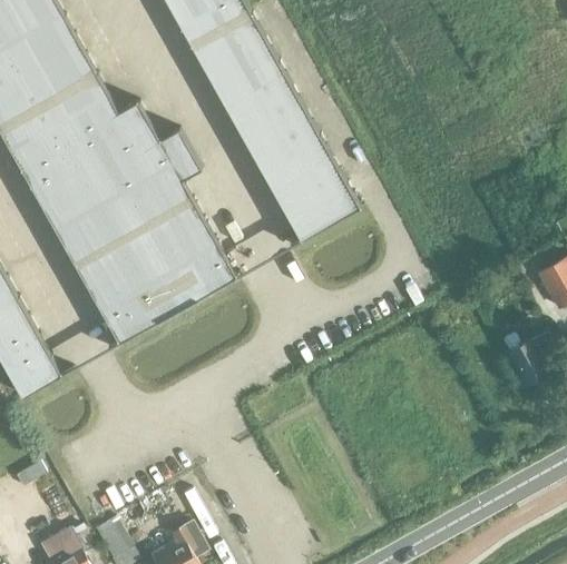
[(0,135),(106,325),(117,345),(152,325),(157,323),(157,324),(169,317),(168,316),(183,307),(184,309),(196,302),(196,300),(234,278),(181,181),(199,171),(177,131),(157,141),(136,104),(117,114),(52,0),(0,0),(0,135)]
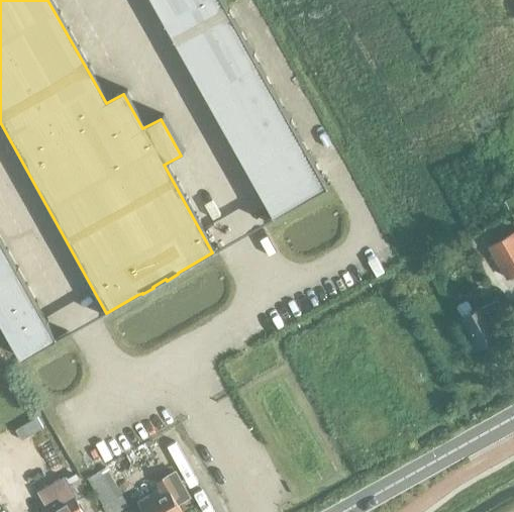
[(147,0),(272,220),(325,190),(217,0),(147,0)]
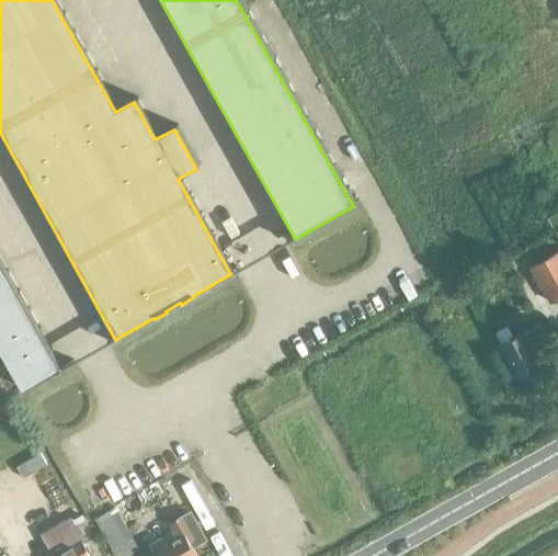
[(349,0),(298,0),(312,23),(350,1),(349,0)]
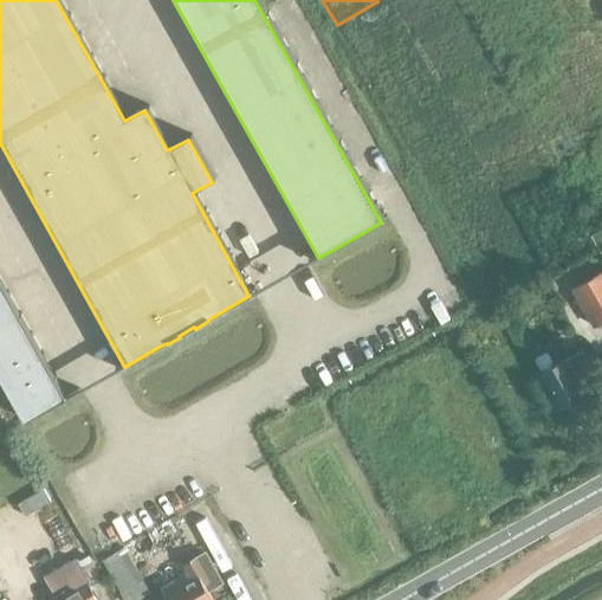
[(601,272),(568,291),(591,331),(601,324),(601,272)]
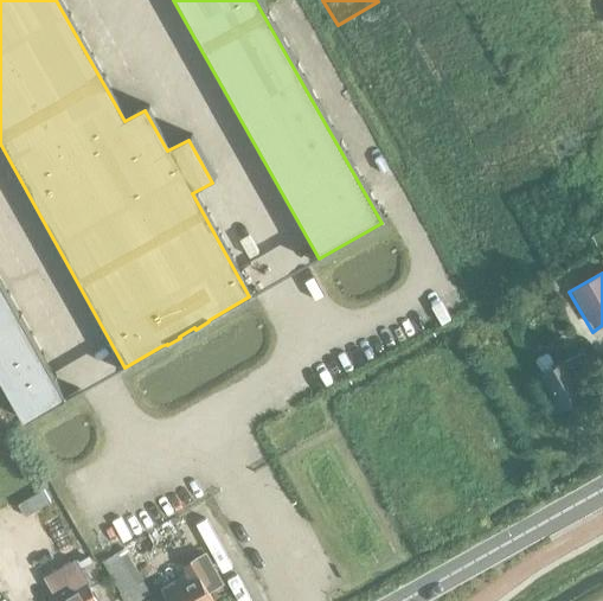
[(0,385),(21,424),(64,401),(51,378),(0,287),(0,385)]
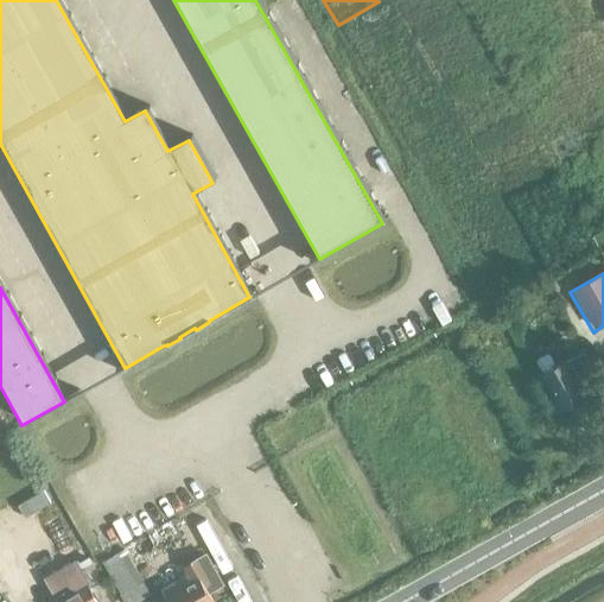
[(573,409),(572,406),(585,398),(577,382),(592,374),(580,354),(567,361),(566,359),(551,367),(545,356),(542,356),(533,361),(533,363),(539,374),(538,375),(559,413),(563,412),(564,413),(573,409)]
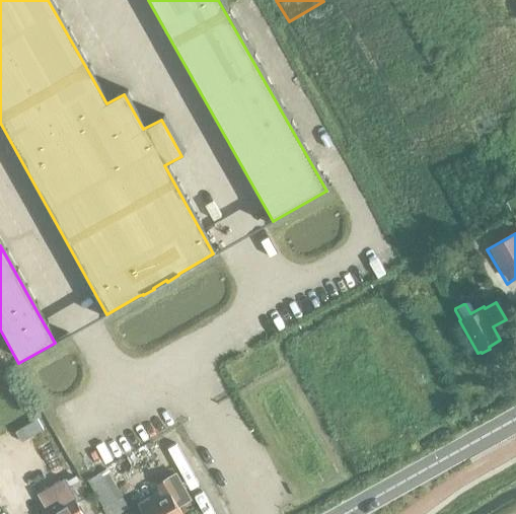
[(12,434),(18,445),(41,433),(34,422),(12,434)]
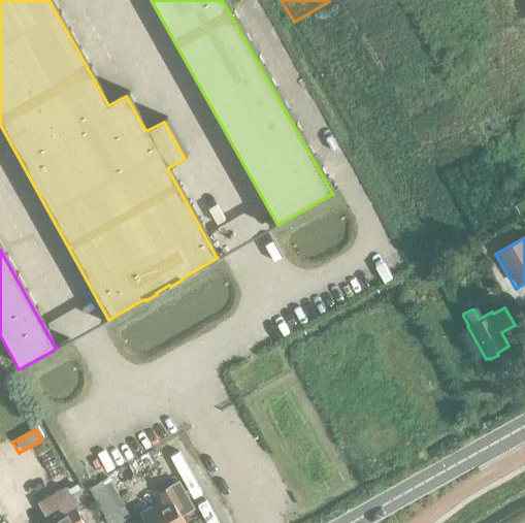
[(179,475),(198,465),(184,437),(165,447),(179,475)]
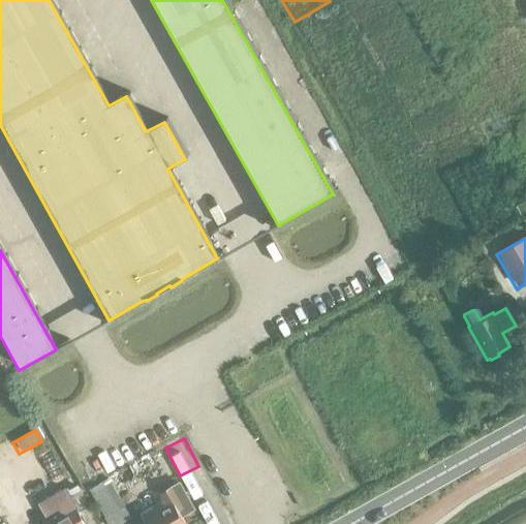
[(89,487),(101,523),(120,523),(126,521),(111,479),(89,487)]
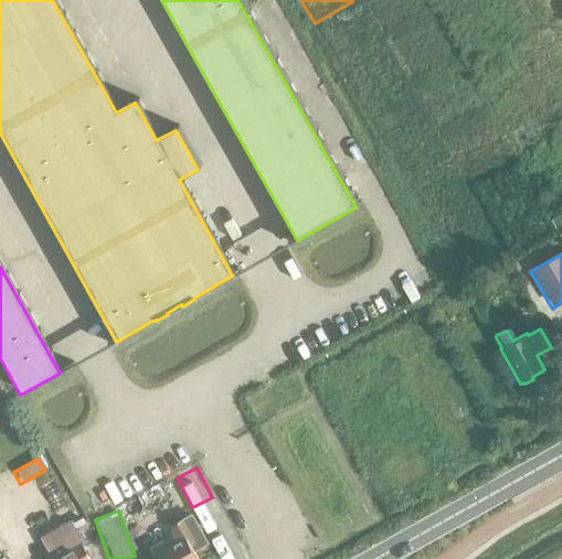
[(147,550),(151,558),(194,558),(189,548),(202,540),(189,517),(168,530),(171,536),(147,550)]
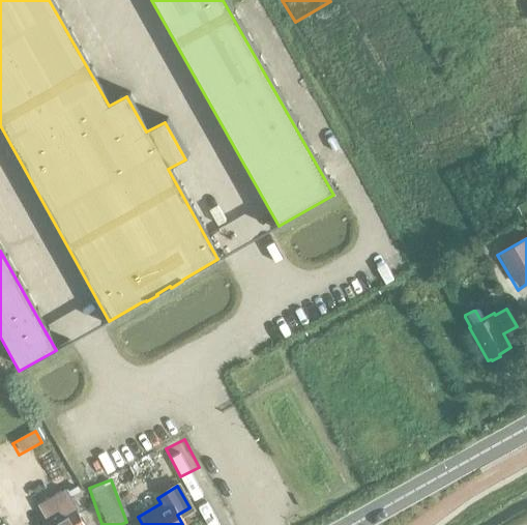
[(81,524),(68,502),(41,517),(46,524),(81,524)]
